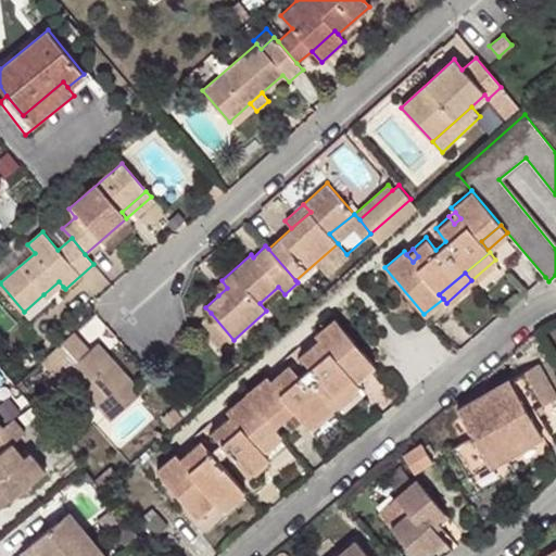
[(227,288),(222,280),(212,289),(218,295),(227,288)]
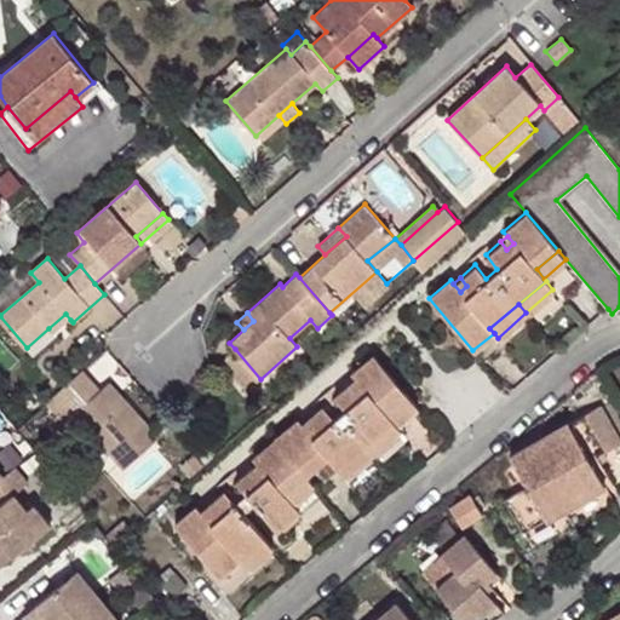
[(52,334),(70,320),(65,314),(49,328),(52,334)]
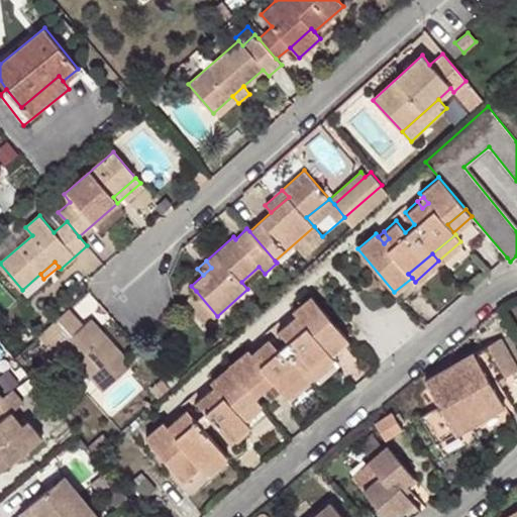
[(206,325),(217,316),(196,291),(185,300),(206,325)]
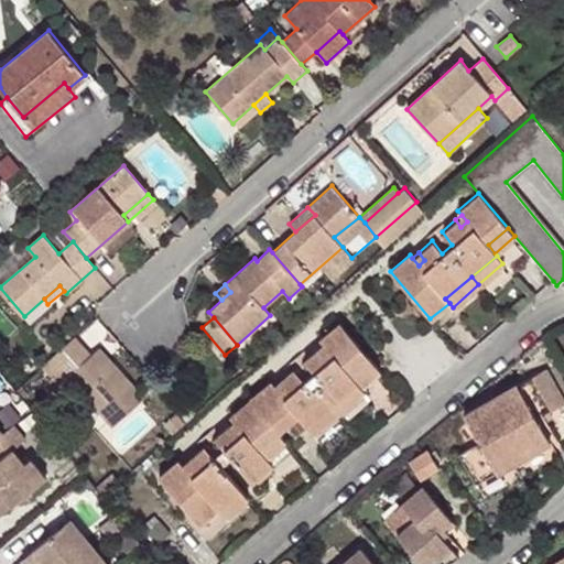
[(187,469),(183,463),(180,459),(159,477),(199,524),(218,508),(240,488),(220,465),(230,456),(252,480),(272,464),(268,457),(260,448),(279,433),(297,416),(305,425),(332,403),(357,381),(360,386),(380,370),(340,322),(320,339),(323,343),(329,350),(323,356),(316,348),(303,360),(313,371),(304,379),(294,368),(280,379),(286,388),(281,392),(274,384),(271,381),(230,415),(234,420),(240,426),(234,432),(227,425),(214,436),(225,448),(215,457),(204,445),(190,457),(195,464),(187,469)]
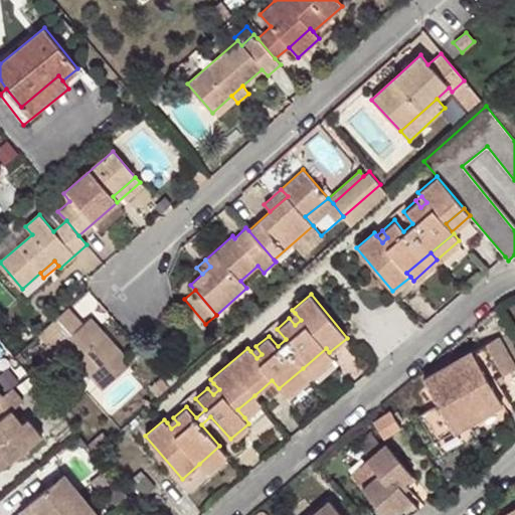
[(84,322),(71,307),(66,311),(80,326),(84,322)]
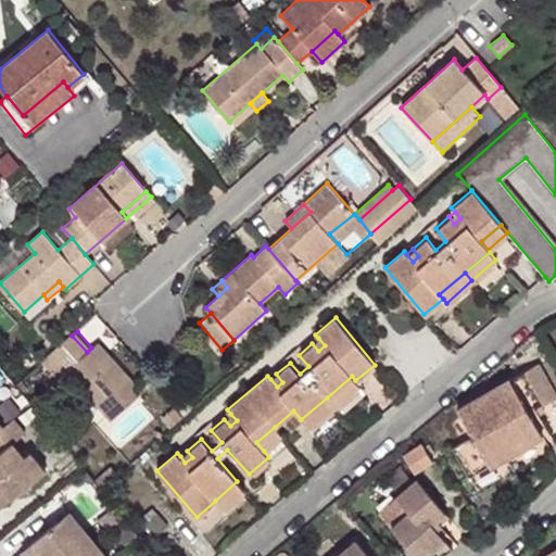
[(72,336),(43,361),(53,371),(46,378),(52,384),(57,379),(67,369),(91,395),(112,419),(142,392),(98,342),(91,348),(87,352),(72,336)]
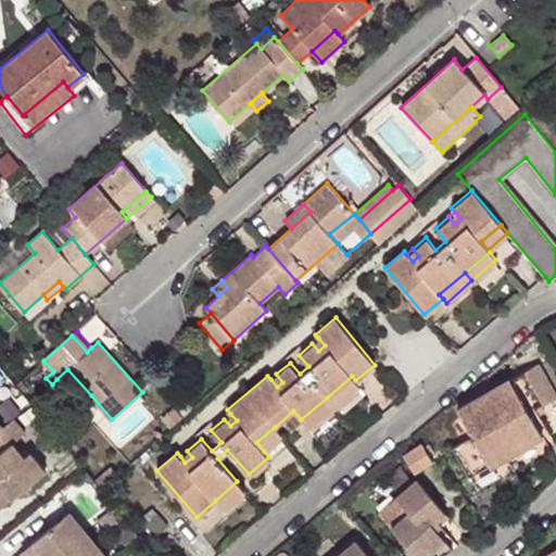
[(318,338),(312,343),(318,351),(325,345),(318,338)]
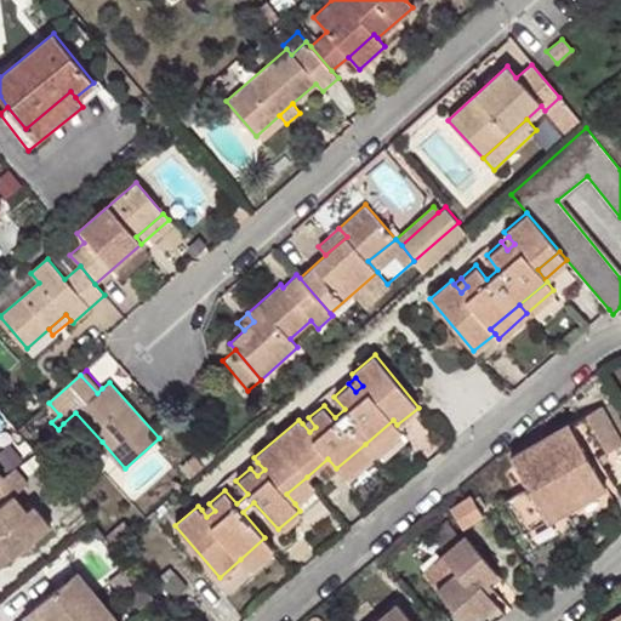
[(620,438),(602,405),(512,456),(529,485),(506,499),(524,531),(607,485),(592,460),(620,443),(620,438)]
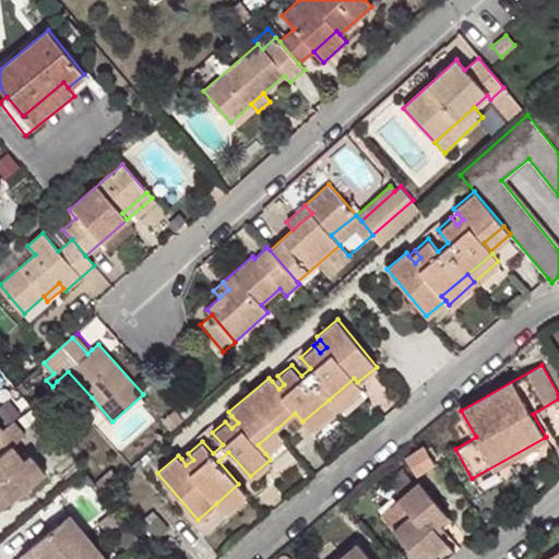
[(84,404),(92,397),(68,371),(57,381),(62,387),(67,383),(84,404)]
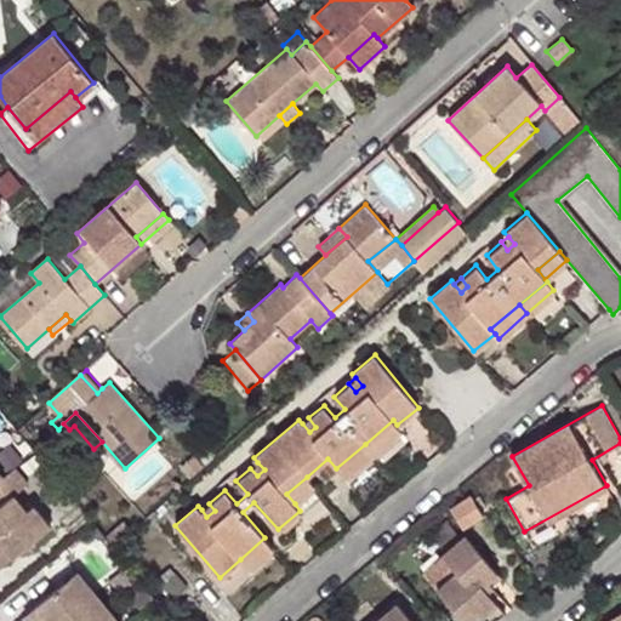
[(308,417),(302,423),(309,432),(315,427),(308,417)]
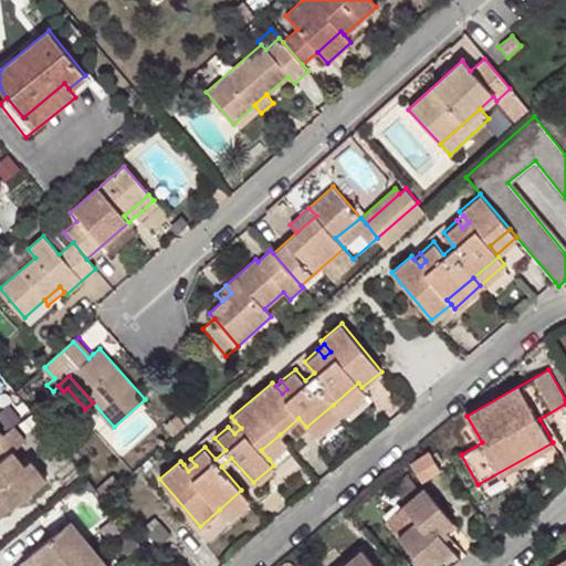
[(333,405),(341,413),(366,391),(362,387),(358,383),(333,405)]
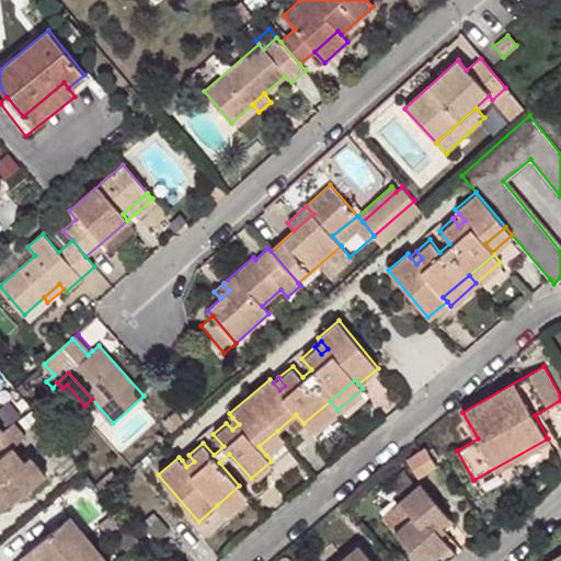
[(330,401),(304,423),(311,432),(338,410),(330,401)]
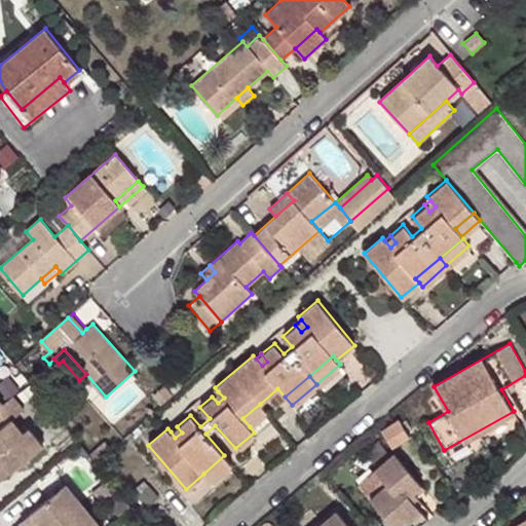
[(218,391),(212,397),(218,403),(224,398),(218,391)]
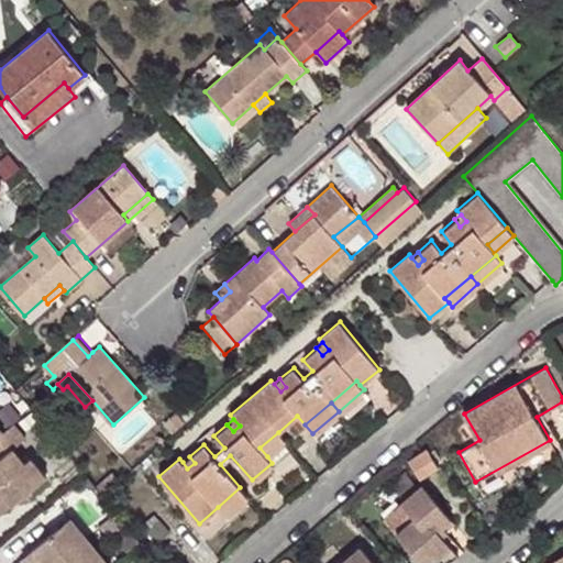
[(25,438),(13,423),(3,431),(0,433),(0,454),(2,456),(0,457),(0,489),(12,504),(46,476),(30,456),(24,461),(13,448),(25,438)]
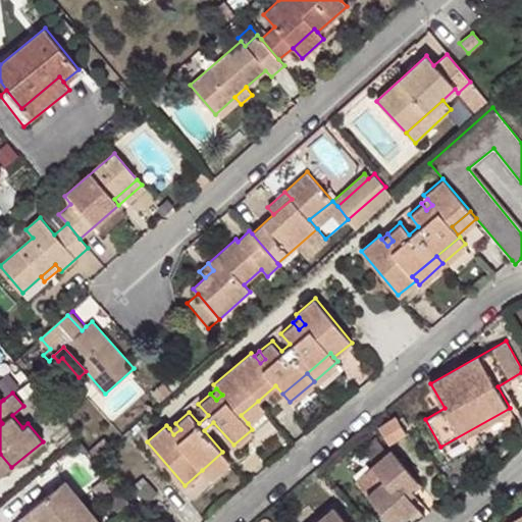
[(241,415),(248,423),(264,409),(258,401),(241,415)]
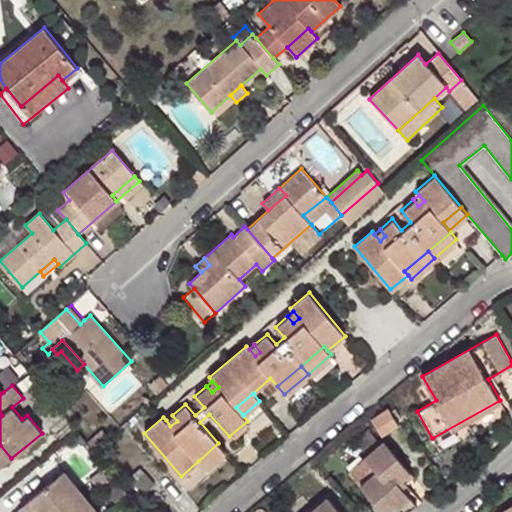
[(400,423),(391,408),(370,424),(382,438),(400,423)]
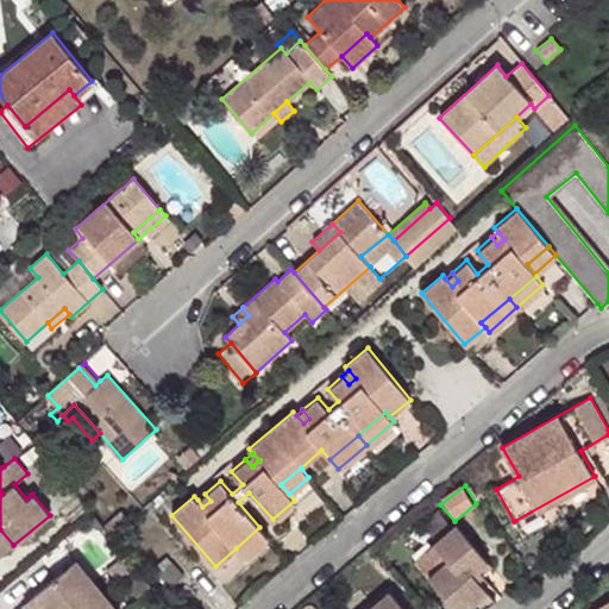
[(205,494),(198,500),(202,507),(211,501),(205,494)]
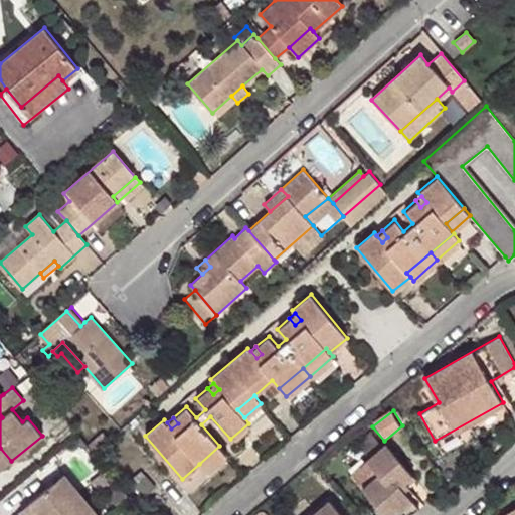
[(384,485),(403,514),(407,514),(418,506),(403,488),(414,478),(392,450),(384,441),(366,457),(378,475),(384,485)]
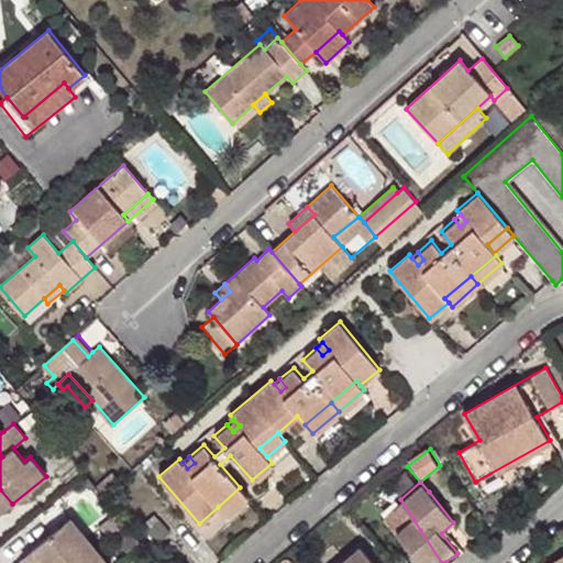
[(240,487),(218,507),(225,517),(249,497),(240,487)]
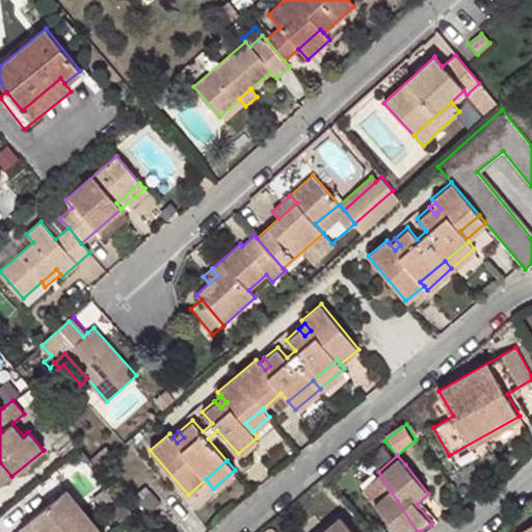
[(0,485),(11,476),(0,462),(0,485)]
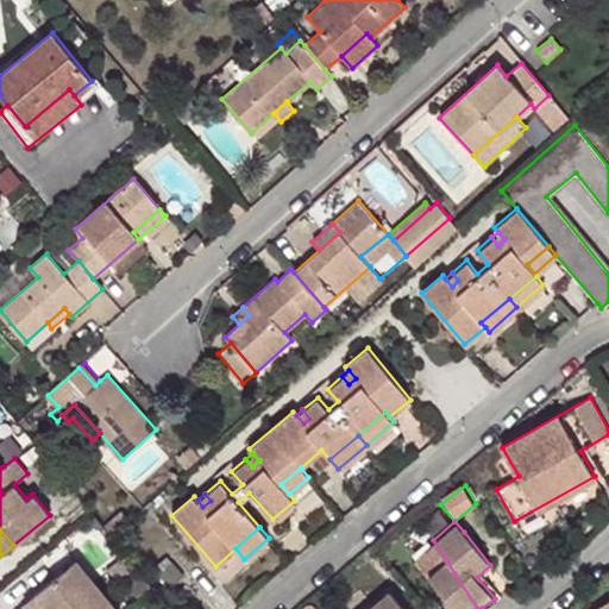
[(77,604),(99,588),(74,559),(54,577),(77,604)]
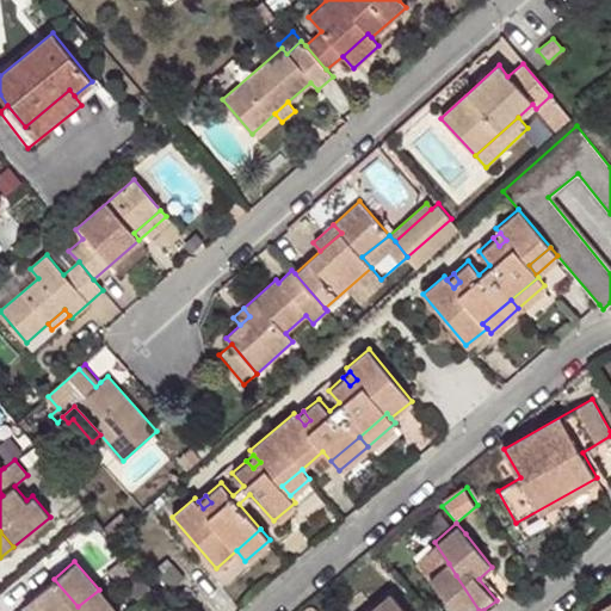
[(457,610),(479,610),(456,575),(449,563),(430,580),(457,610)]
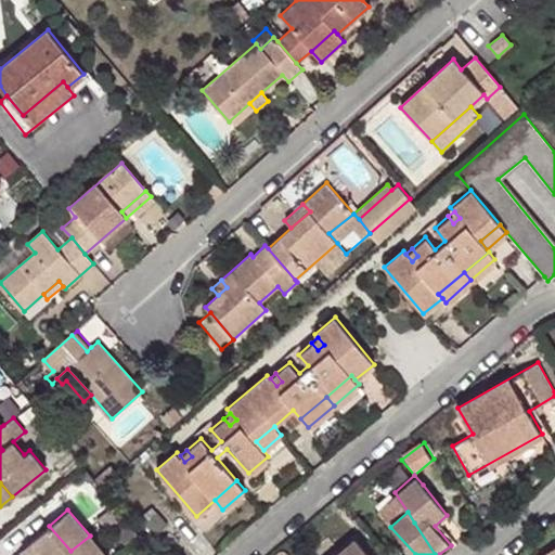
[(106,554),(90,536),(71,551),(49,526),(22,549),(26,554),(106,554)]
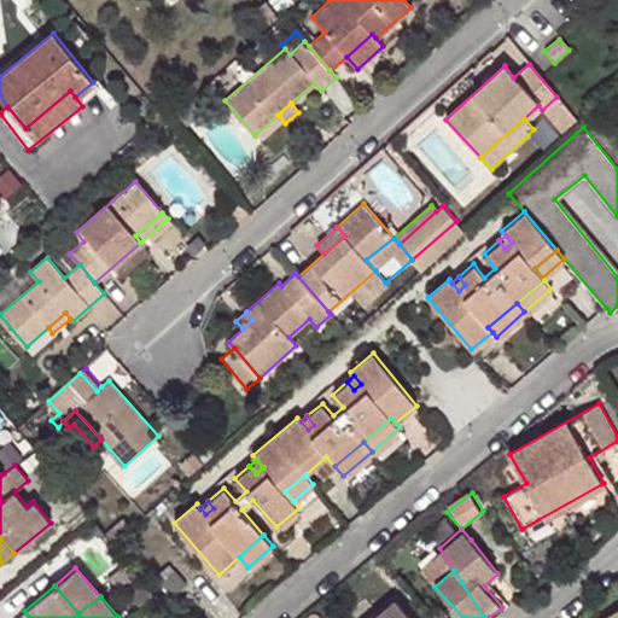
[(402,617),(389,602),(371,617),(402,617)]
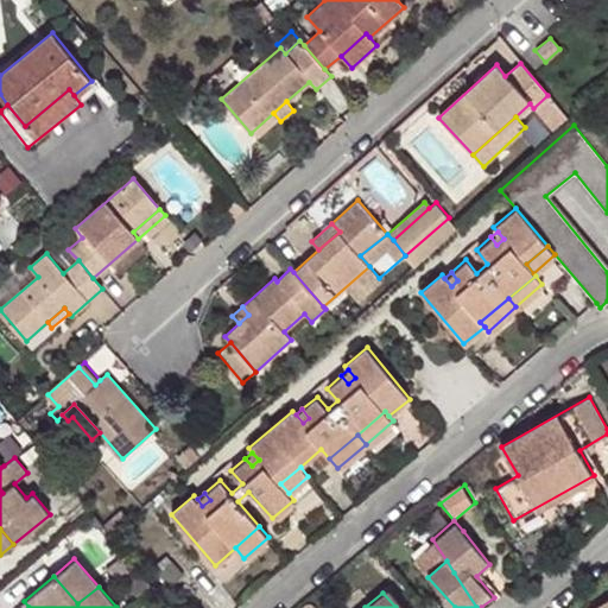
[(327,597),(314,607),(328,607),(333,605),(327,597)]
